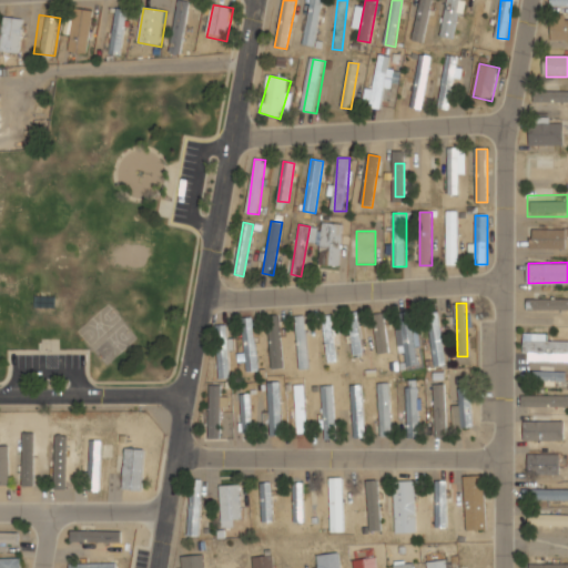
[(399,313),(408,365),(418,363),(411,311),(399,313)]
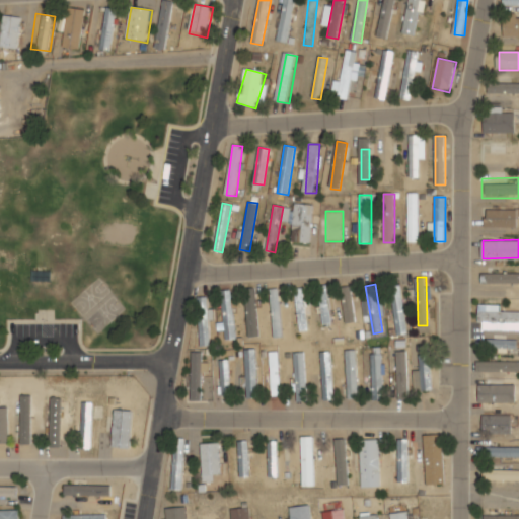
[(409,332),(400,285),(390,286),(398,335),(409,332)]
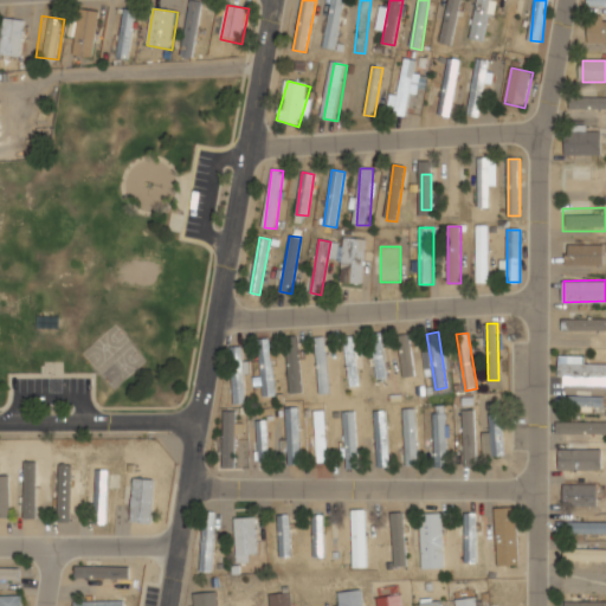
[(358,392),(358,336),(345,336),(345,392),(358,392)]
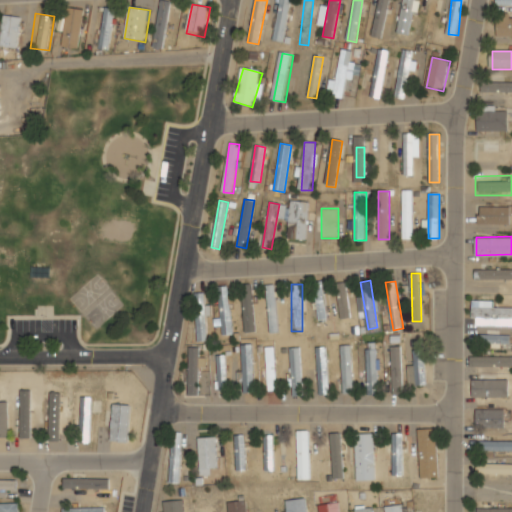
[(230,334),(229,285),(220,286),(221,334),(230,334)]
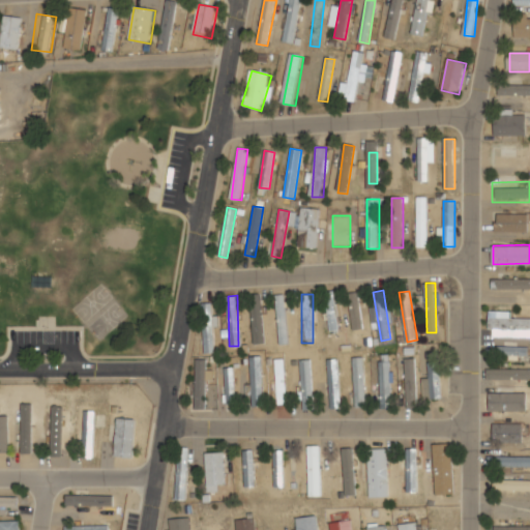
[(253,298),(253,341),(263,341),(263,298),(253,298)]
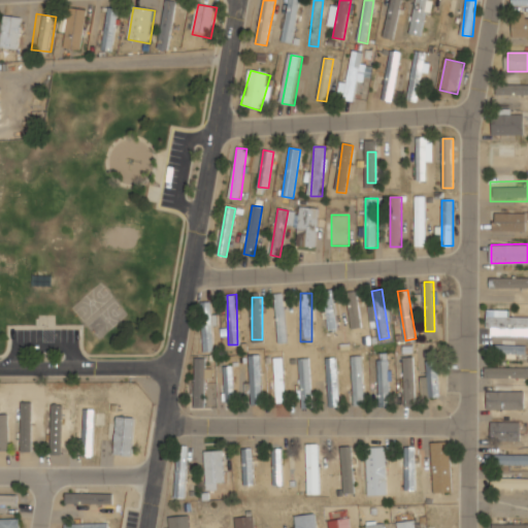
[(200,301),(202,351),(213,351),(211,301),(200,301)]
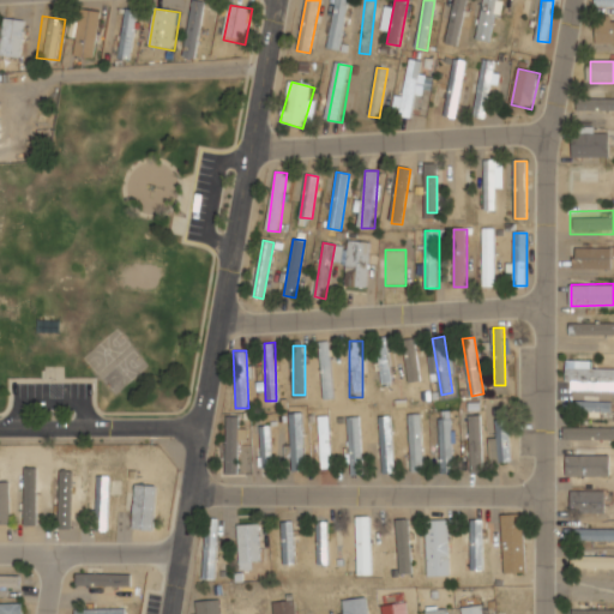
[(613,381),(613,367),(567,368),(567,383),(613,381)]
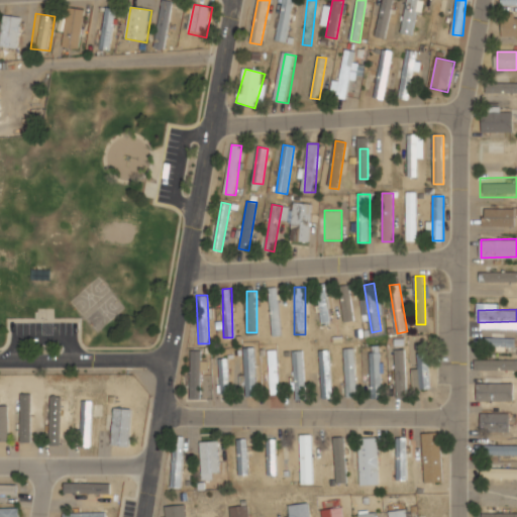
[(230,395),(230,347),(220,347),(220,395),(230,395)]
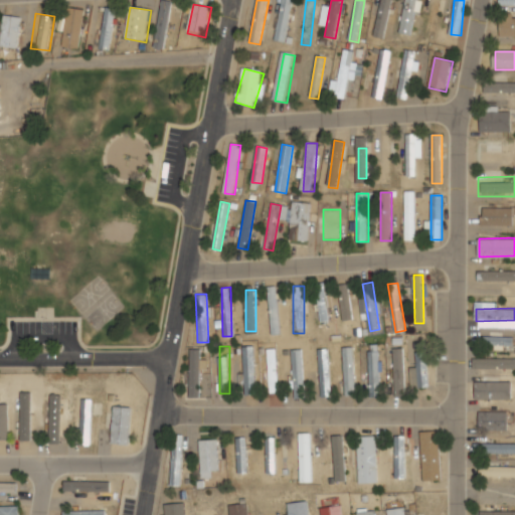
[(330,346),(319,347),(320,394),(330,394),(330,346)]
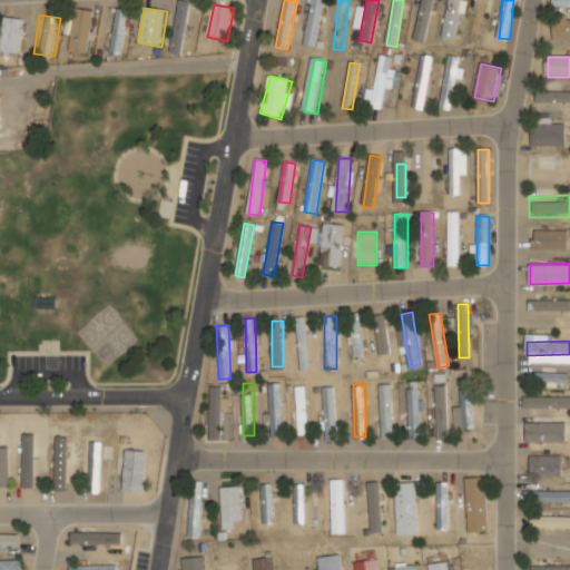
[(435,438),(449,438),(446,384),(434,385),(435,438)]
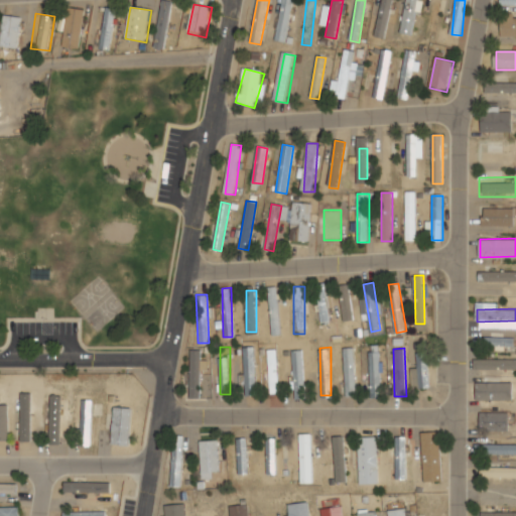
[(190,349),(190,397),(201,397),(201,349),(190,349)]
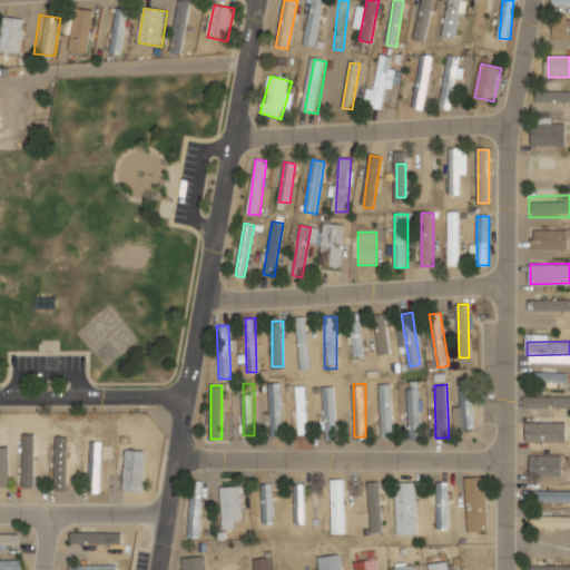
[(298,385),(298,433),(307,433),(307,385),(298,385)]
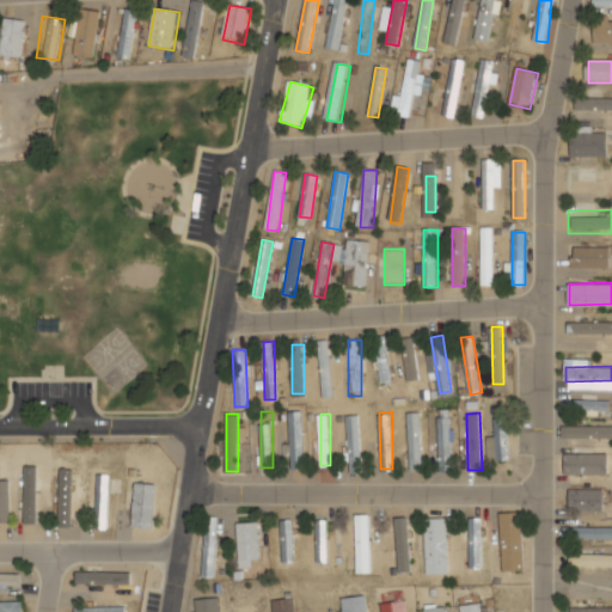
[(490,459),(508,459),(508,416),(495,416),(495,438),(490,438),(490,459)]
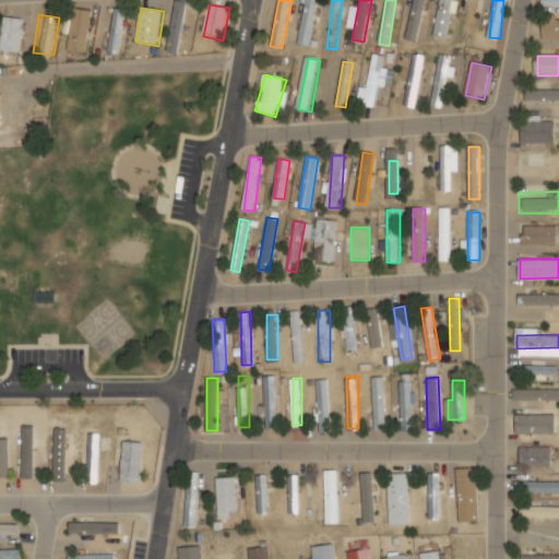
[(515,401),(558,400),(558,389),(515,389),(515,401)]
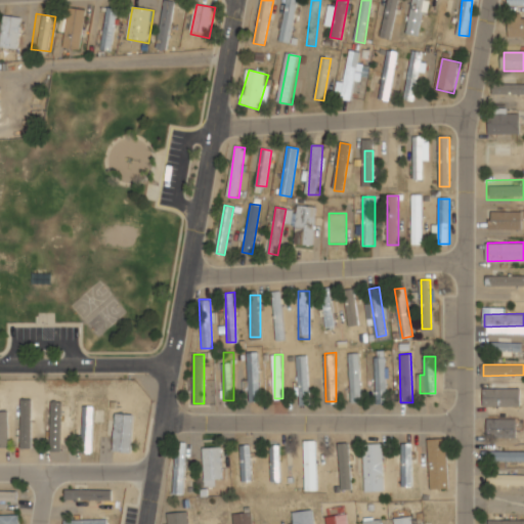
[(523,399),(523,388),(482,388),(482,399),(523,399)]
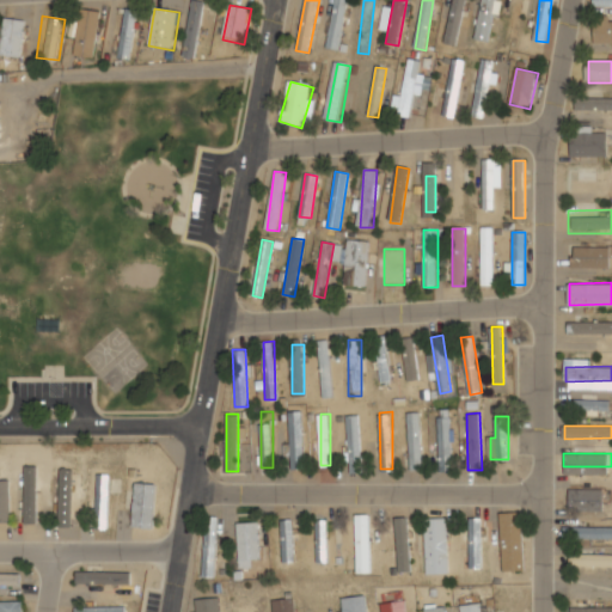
[(109,475),(97,475),(97,528),(109,528),(109,475)]
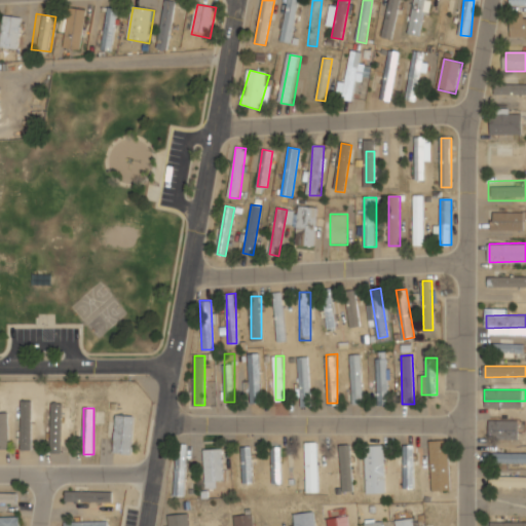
[(70,409),(51,409),(51,446),(70,446),(70,409)]
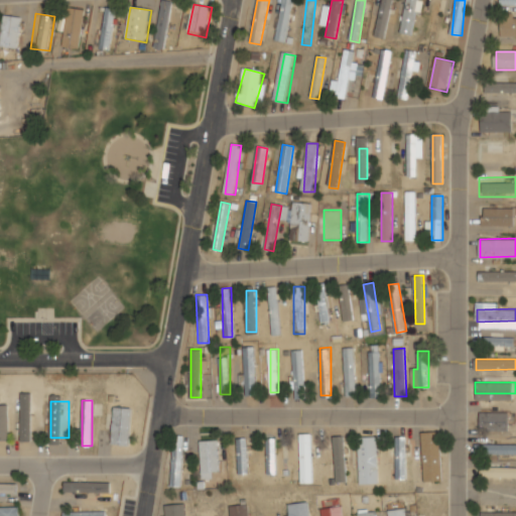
[(114,444),(123,444),(123,407),(114,407),(114,444)]
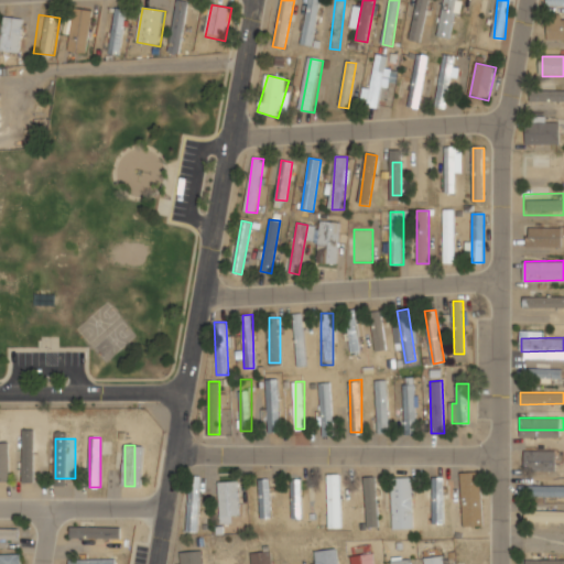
[(525,472),(563,470),(563,451),(525,452),(525,472)]
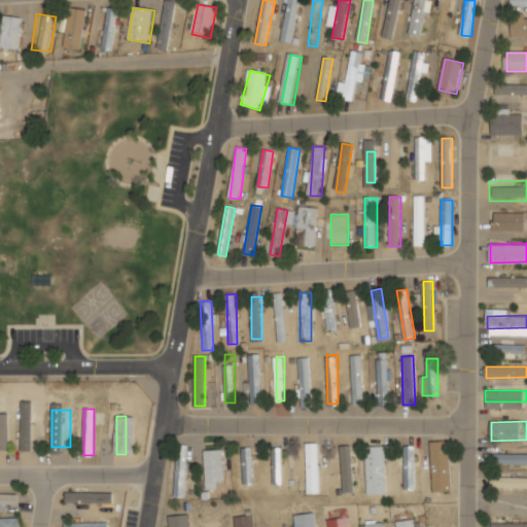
[(366,494),(386,494),(386,446),(366,446),(366,494)]
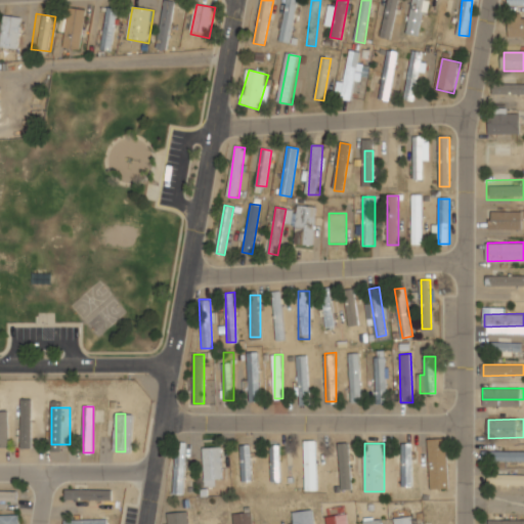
[(318,444),(300,444),(300,474),(318,474),(318,444)]
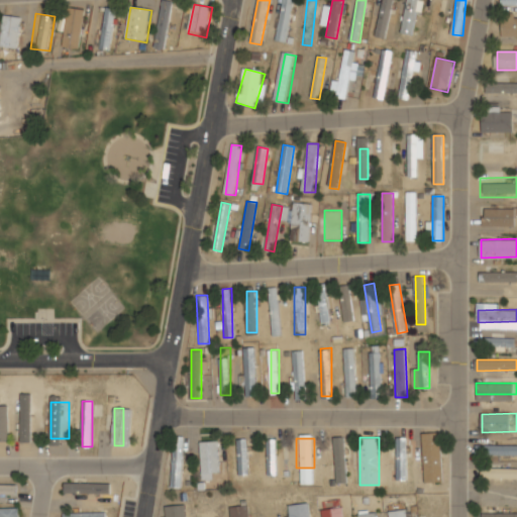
[(220,473),(220,441),(202,441),(202,480),(213,480),(213,473),(220,473)]
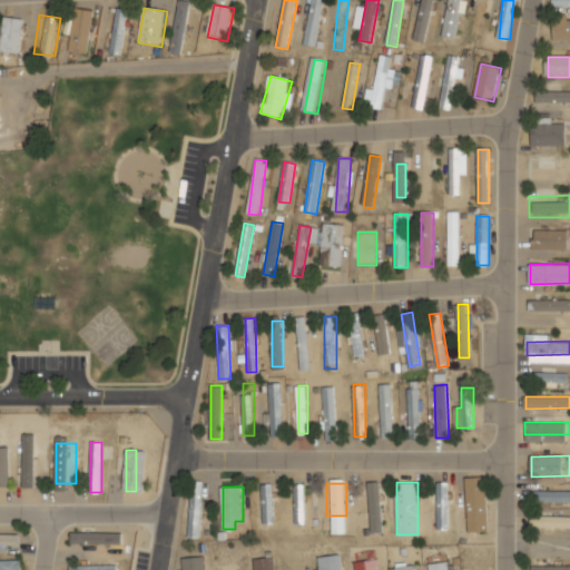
[(569,490),(526,491),(526,502),(569,502),(569,490)]
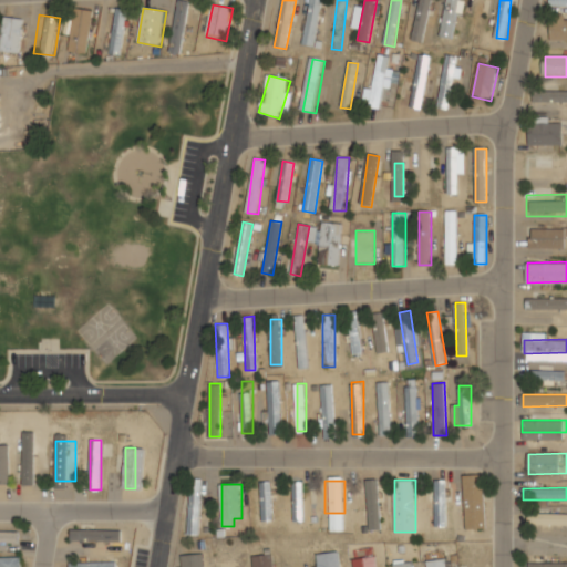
[(464,519),(484,519),(484,491),(464,491),(464,519)]
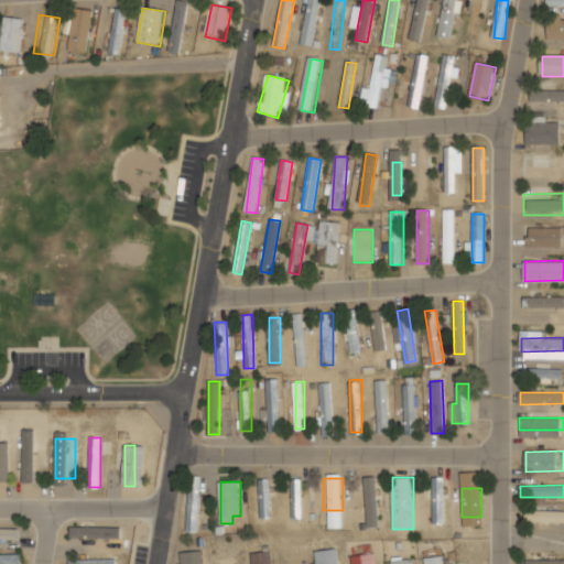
[(527,522),(563,521),(563,510),(527,511),(527,522)]
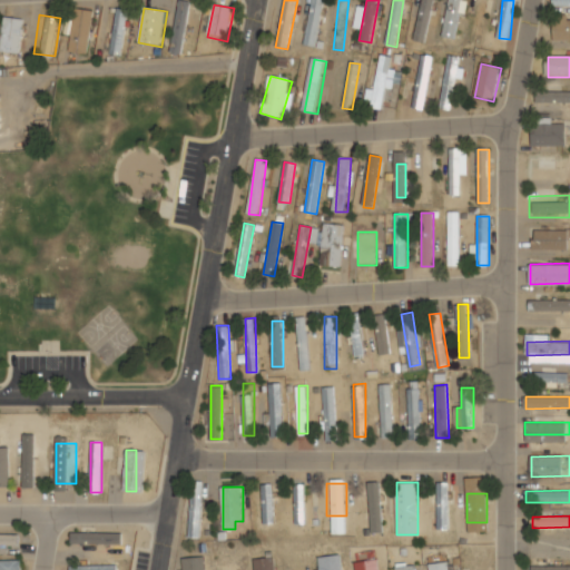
[(0,546),(18,546),(18,534),(0,533),(0,546)]
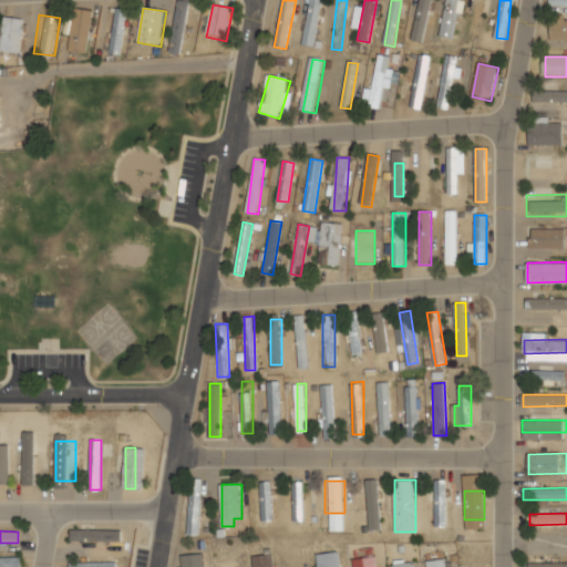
[(121,531),(71,531),(71,539),(121,539),(121,531)]
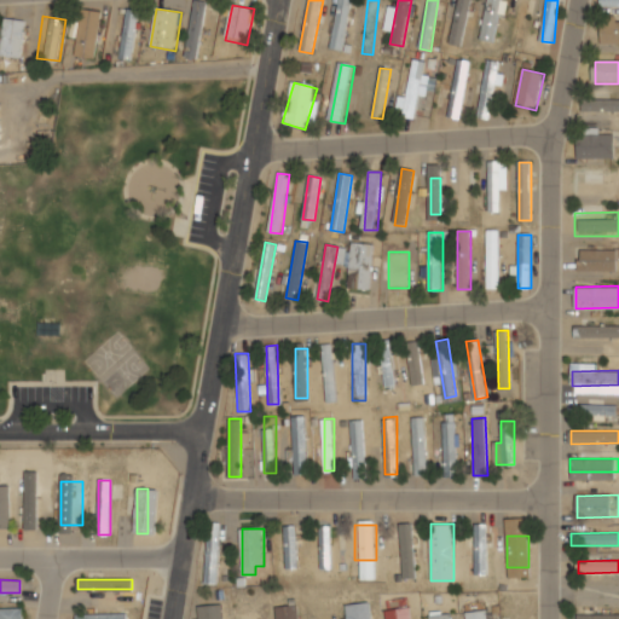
[(262,618),(262,607),(242,607),(242,618),(262,618)]
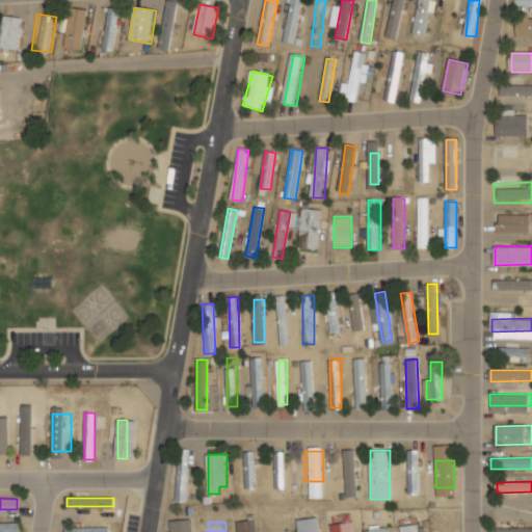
[(0,523),(0,531),(19,531),(19,523),(0,523)]
